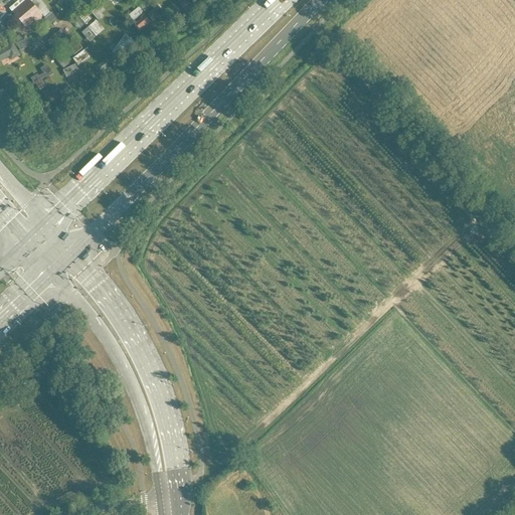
[(23,0),(11,11),(24,26),(33,18),(37,23),(43,18),(50,12),(46,7),(40,0),(23,0)]
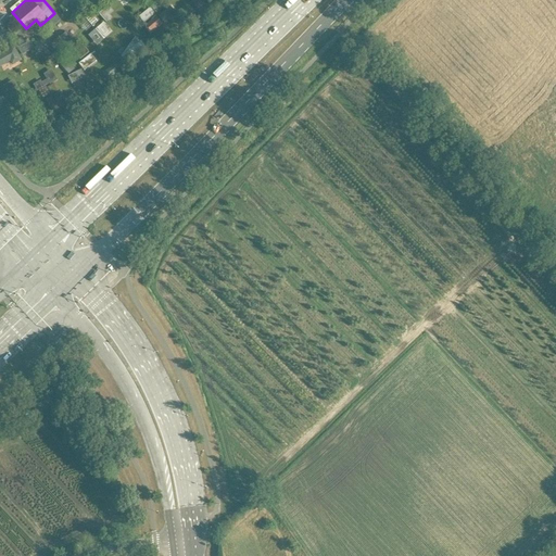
[(105,23),(114,15),(105,5),(98,13),(105,23)]
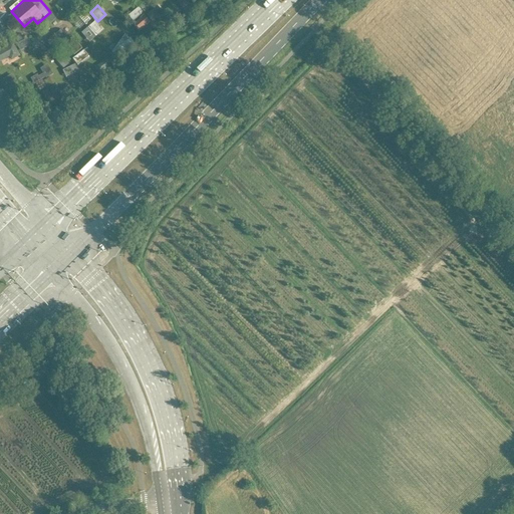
[(158,5),(133,23),(139,31),(164,12),(158,5)]
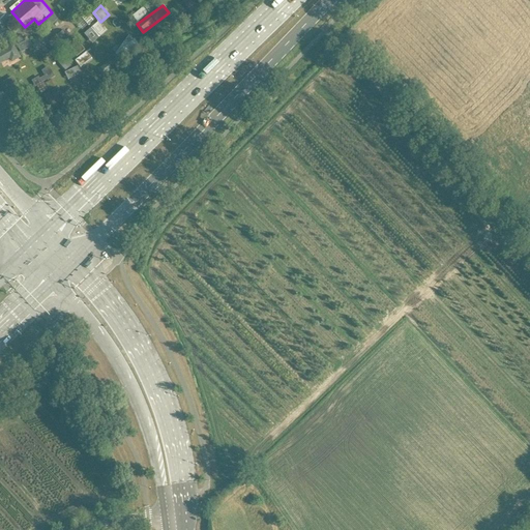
[(92,43),(108,29),(98,20),(84,34),(92,43)]
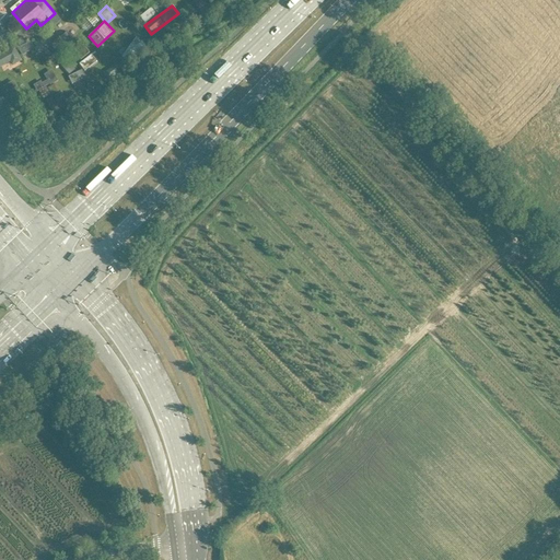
[(66,31),(50,44),(65,59),(79,46),(66,31)]
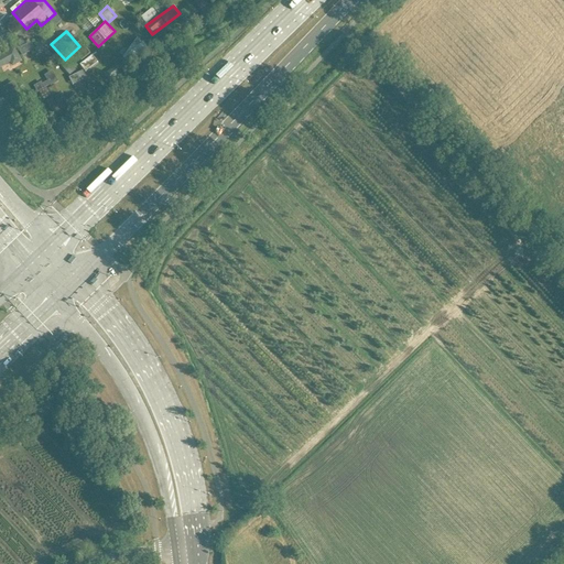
[(139,38),(119,51),(126,61),(145,47),(139,38)]
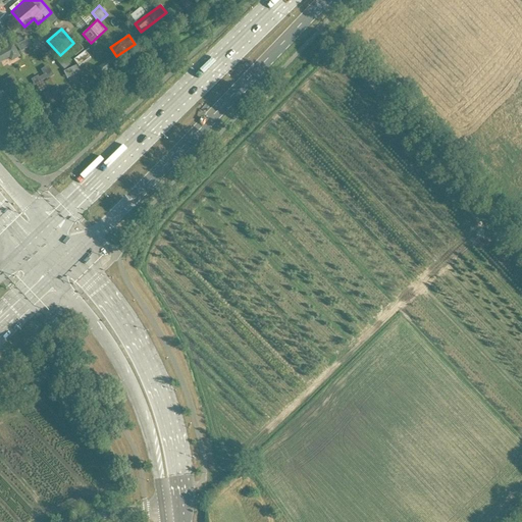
[(0,62),(14,55),(10,46),(0,50),(0,62)]
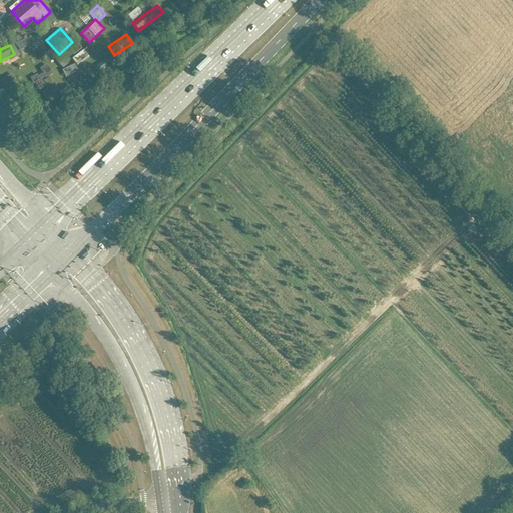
[(72,58),(78,65),(89,55),(83,49),(72,58)]
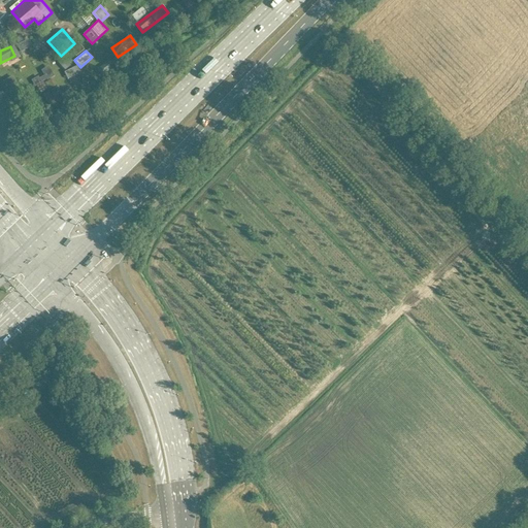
[(65,73),(69,79),(81,72),(77,66),(65,73)]
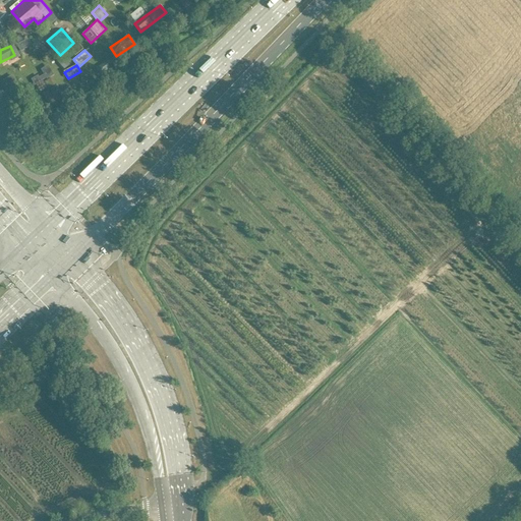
[(47,89),(43,80),(54,75),(51,67),(31,75),(38,93),(47,89)]
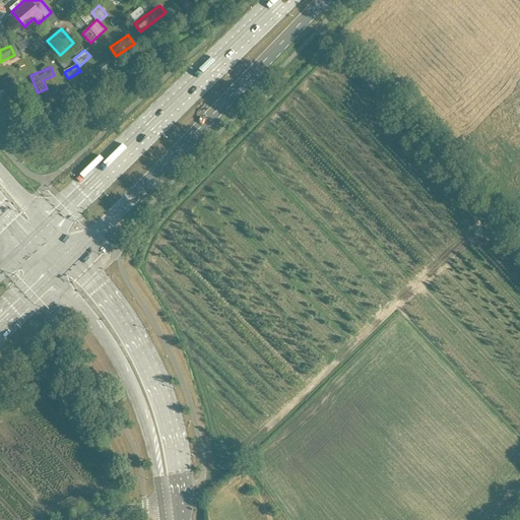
[(0,81),(0,98),(14,92),(9,78),(0,81)]
